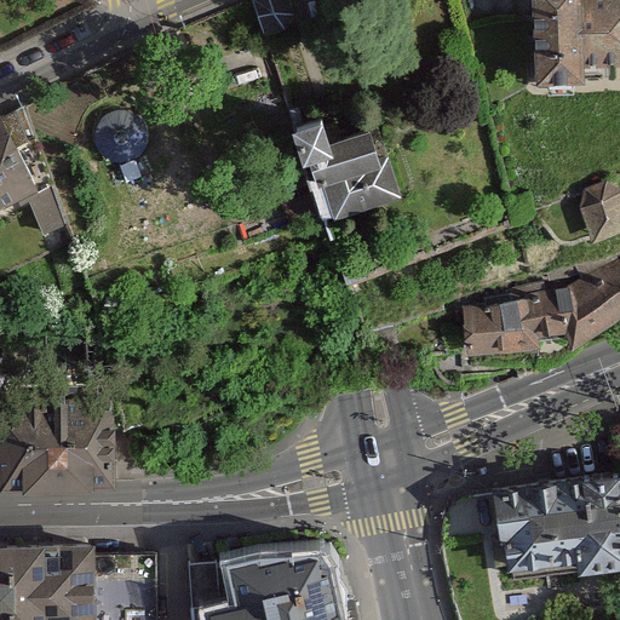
[(299,26),(291,0),(251,0),(263,36),(299,26)]
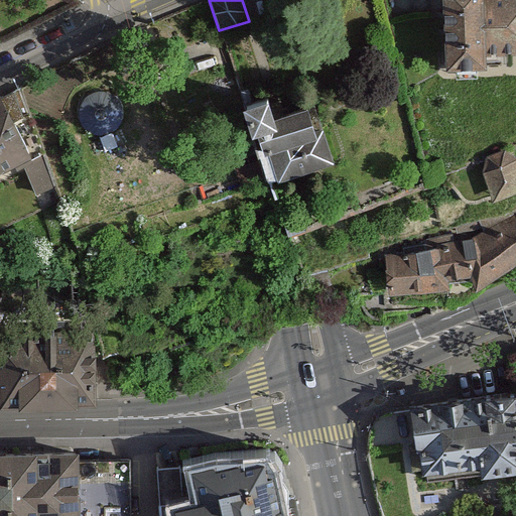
[(482,46),(515,45),(515,0),(443,0),(445,60),(482,59),(482,46)]
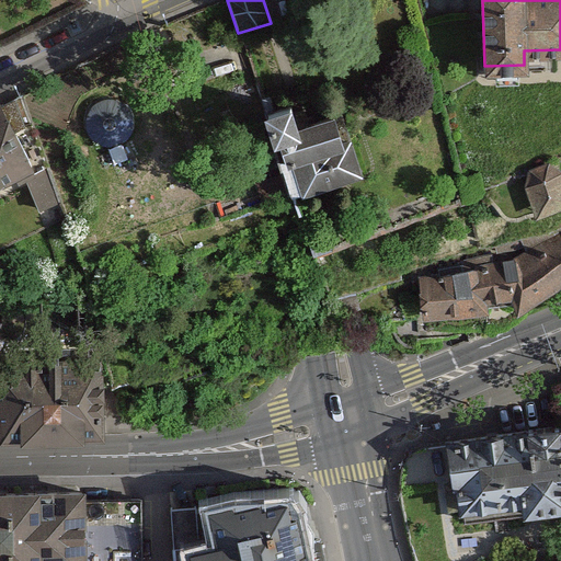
[(135,113),(116,98),(101,98),(88,107),(84,134),(103,150),(123,144),(130,140),(135,113)]
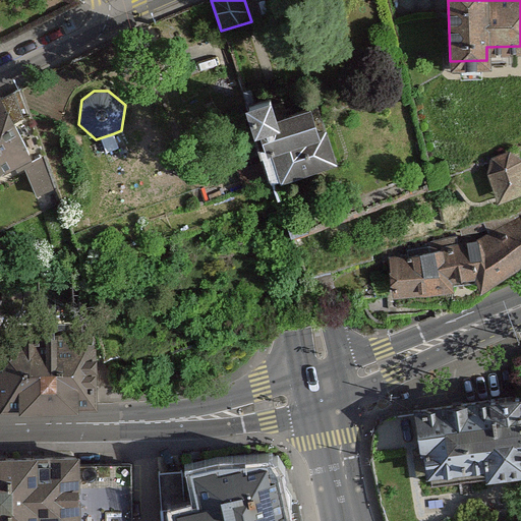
[(271,185),(339,161),(317,106),(285,117),(278,96),(244,108),(271,185)]
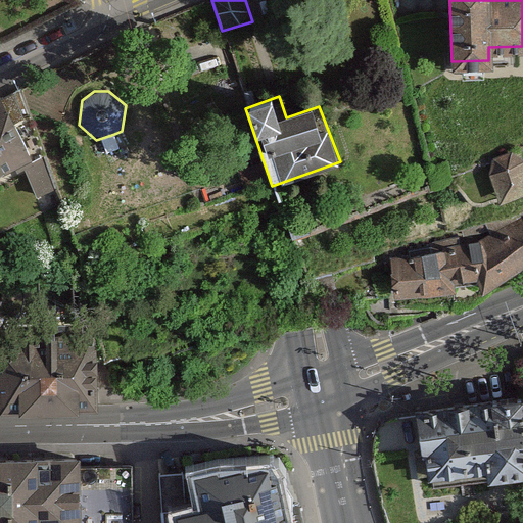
[(7,98),(0,101),(0,181),(40,163),(7,98)]
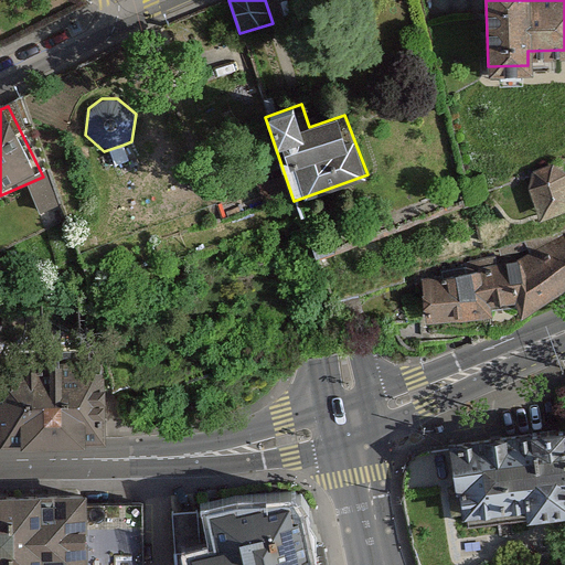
[(537,169),(525,181),(539,215),(564,203),(564,172),(564,170),(553,163),(537,169)]
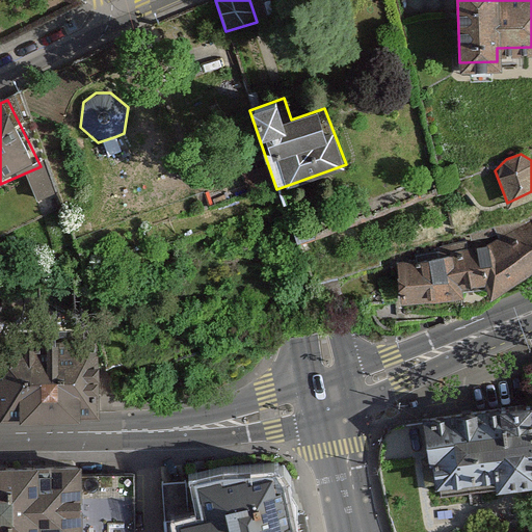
[(398,262),(401,295),(458,293),(491,289),(531,262),(531,219),(531,218),(487,244),(444,254),(398,262)]
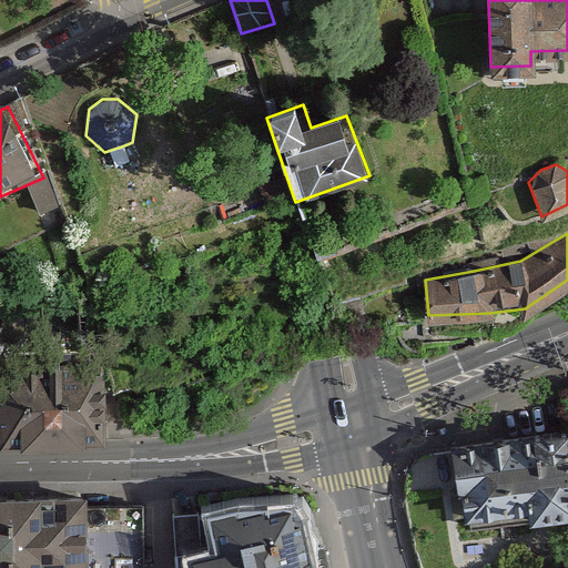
[(3,447),(111,445),(110,368),(2,371),(3,447)]
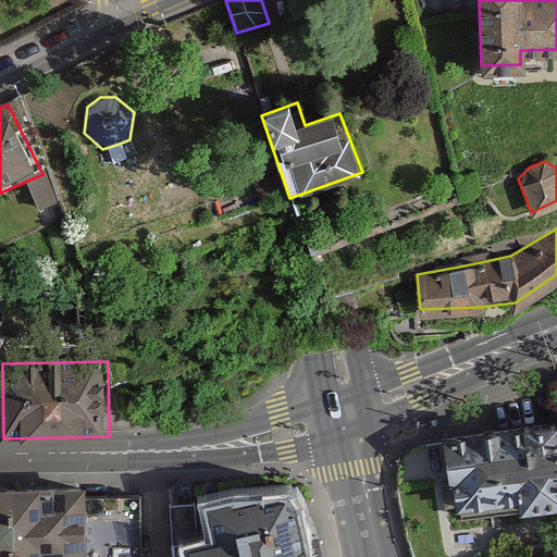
[(460,514),(556,504),(556,423),(453,435),(460,514)]
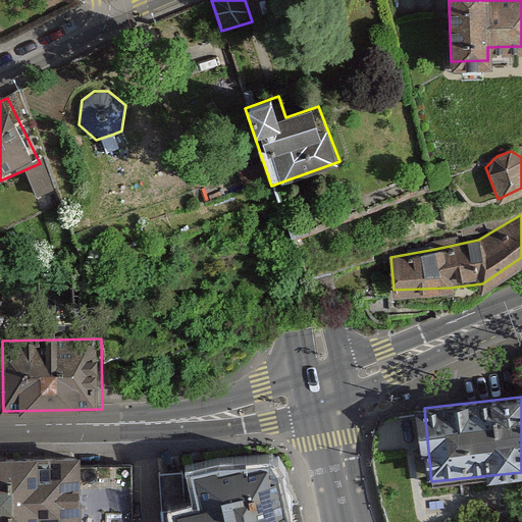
[(85,458),(0,460),(0,521),(136,521),(135,466),(85,466),(85,458)]
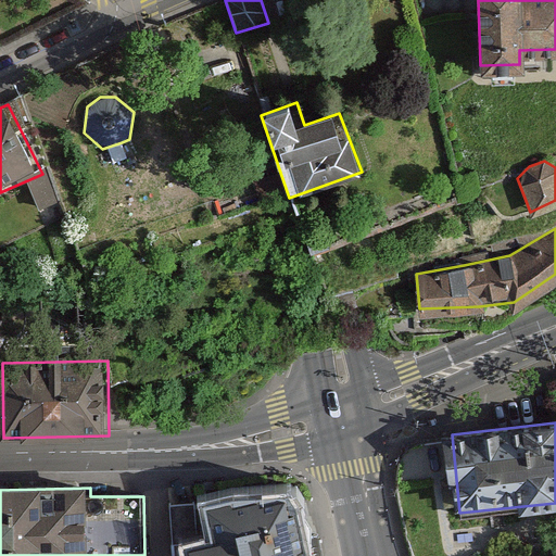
[(303,555),(286,488),(206,509),(169,505),(173,555),(303,555)]
